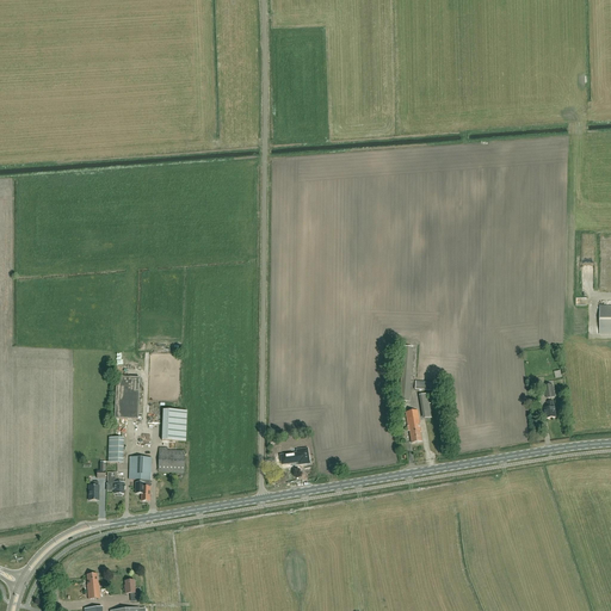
[(599,335),(610,334),(610,306),(600,307),(599,335)]
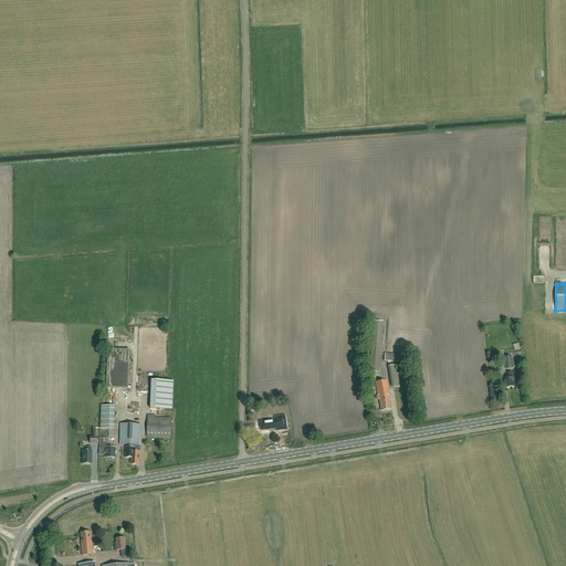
[(136,302),(137,313),(142,313),(142,311),(146,310),(145,301),(136,302)]
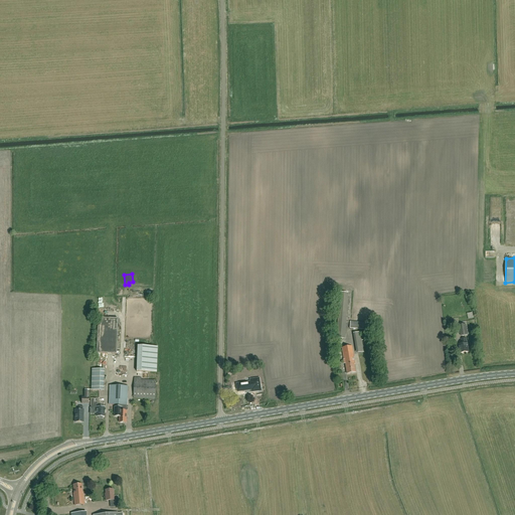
[(98,318),(97,353),(117,354),(118,319),(98,318)]
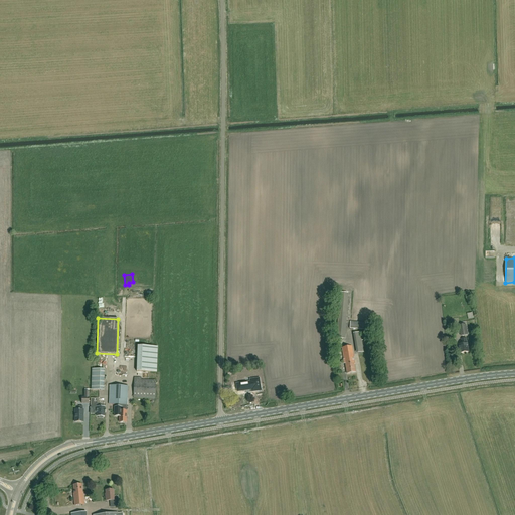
[(350,322),(350,328),(368,330),(369,323),(350,322)]
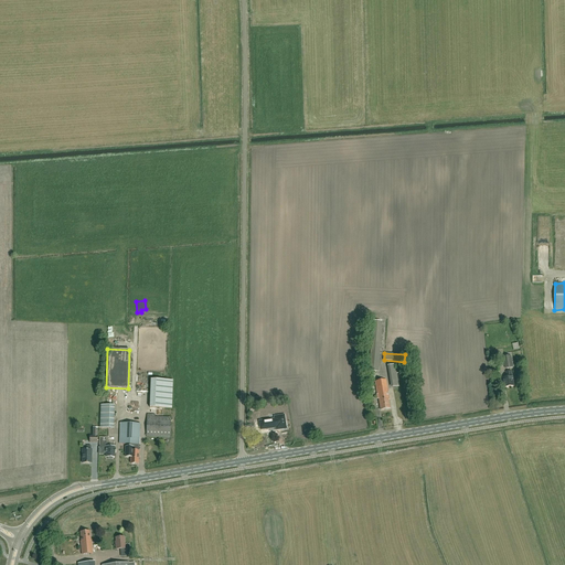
[(505,369),(512,368),(510,354),(503,355),(505,369)]
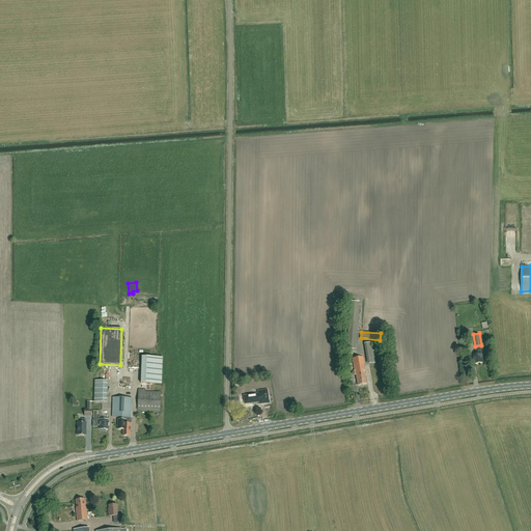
[(373,352),(378,351),(378,346),(372,347),(371,343),(364,344),(367,365),(374,363),(373,352)]
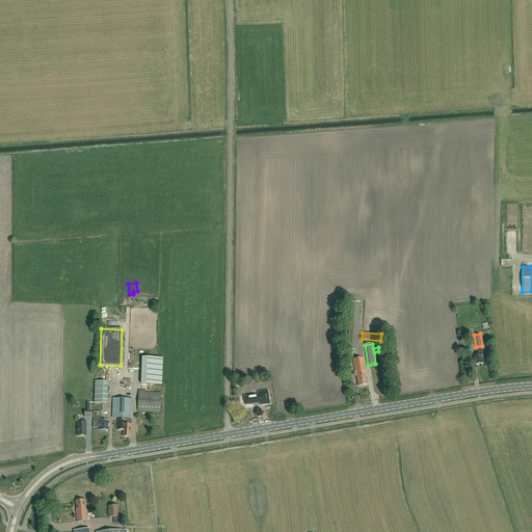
[(475,365),(483,364),(482,355),(481,350),(476,351),(477,355),(474,356),(475,365)]
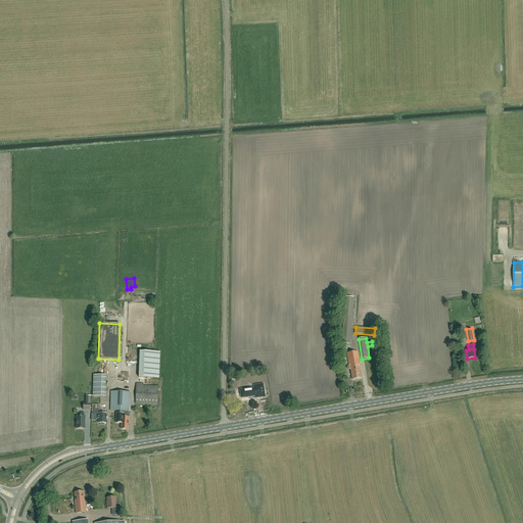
[(158,378),(159,352),(140,351),(139,351),(139,377),(158,378)]
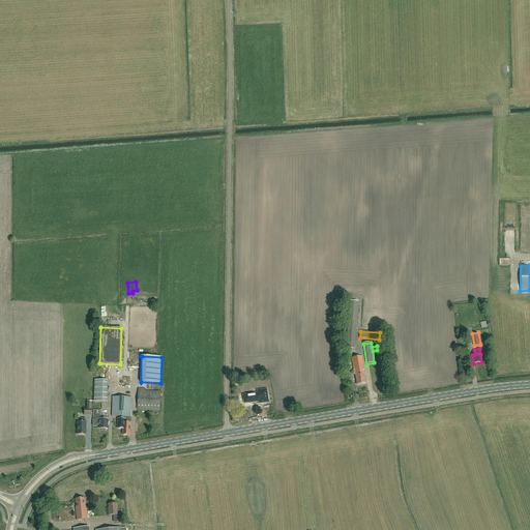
[(353,371),(354,375),(355,374),(357,385),(365,383),(364,375),(365,375),(362,356),(351,358),(353,371)]
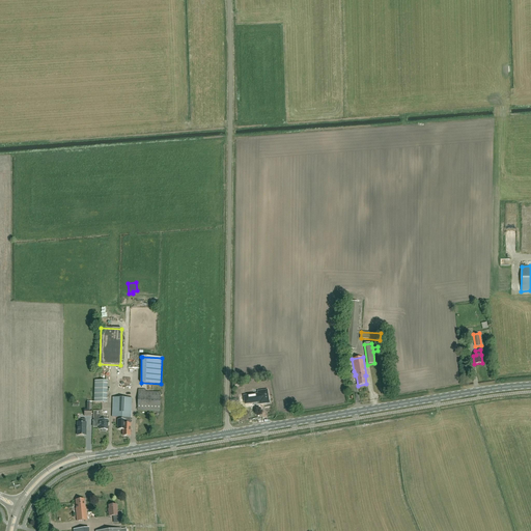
[(108,382),(94,381),(93,402),(107,402),(108,382)]
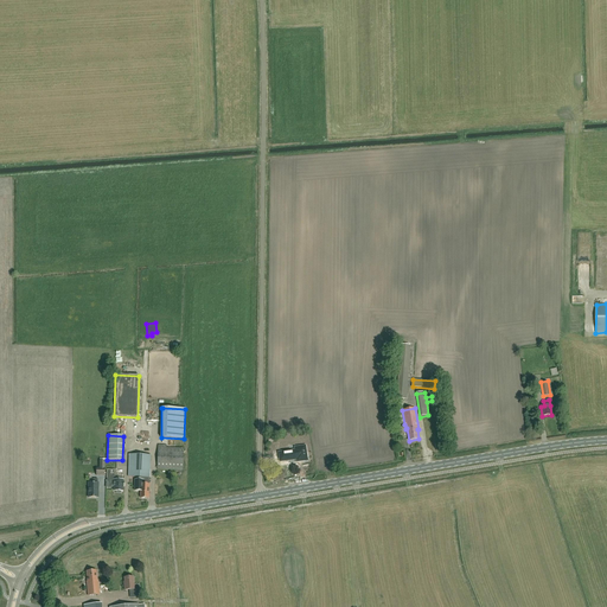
[(307,461),(306,454),(305,446),(295,448),(295,451),(279,453),(279,458),(280,458),(280,461),(285,461),(296,460),(296,462),(307,461)]
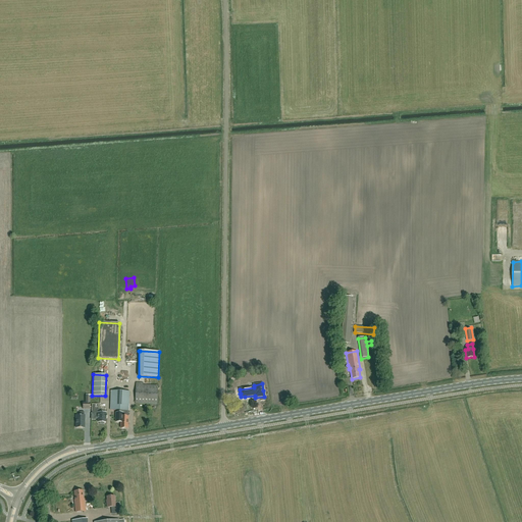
[(136,385),(135,404),(157,405),(158,386),(136,385)]
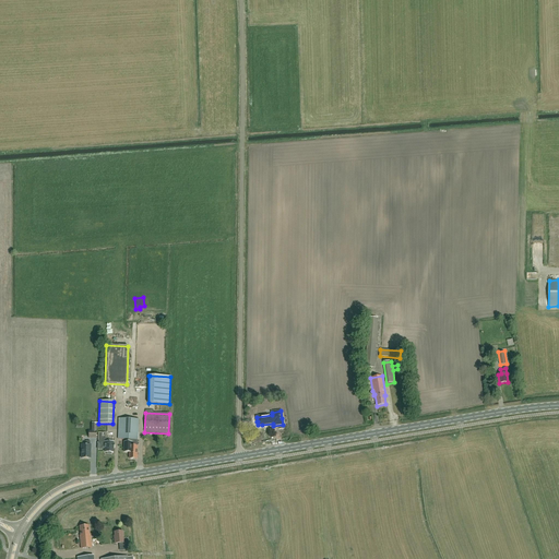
[(119,424),(118,440),(119,440),(125,440),(123,452),(130,453),(129,459),(137,460),(137,455),(138,455),(138,451),(137,451),(137,444),(135,444),(135,440),(138,440),(139,425),(139,419),(119,419),(119,424)]
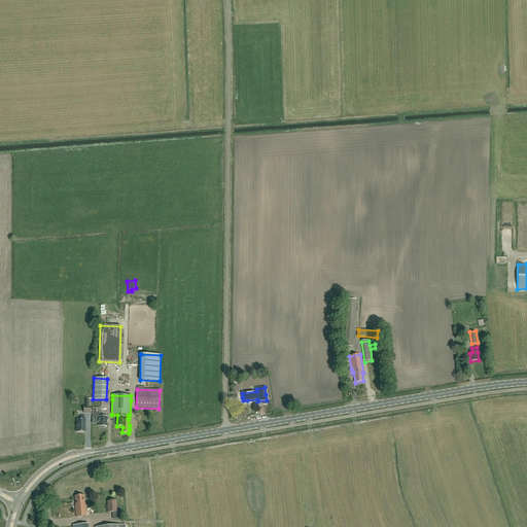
[(99,427),(100,427),(101,427),(103,427),(106,427),(107,417),(104,417),(104,414),(102,414),(102,411),(101,411),(101,409),(93,409),(93,418),(98,418),(98,422),(99,422),(99,427)]
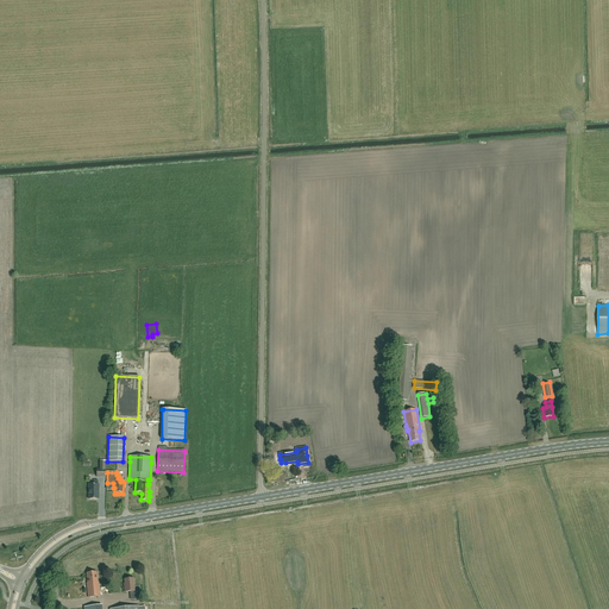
[(88,500),(99,500),(99,485),(98,485),(98,481),(93,481),(93,485),(88,485),(88,500)]
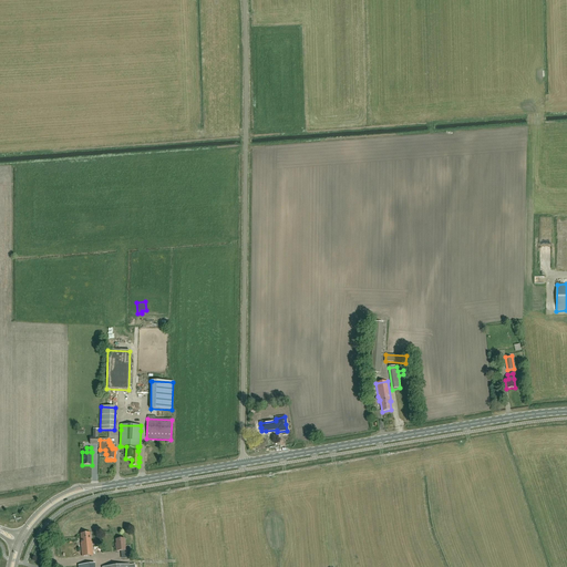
[(92,543),(91,543),(90,534),(81,534),(82,544),(81,544),(82,557),(93,556),(92,543)]
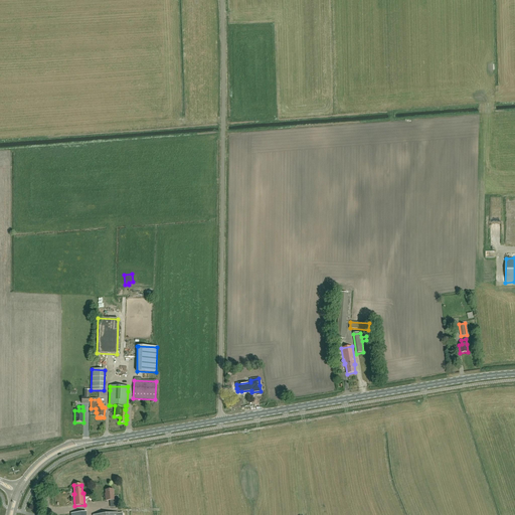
[(114,500),(113,490),(106,491),(106,496),(105,497),(106,501),(110,501),(110,504),(117,503),(117,500),(114,500)]
